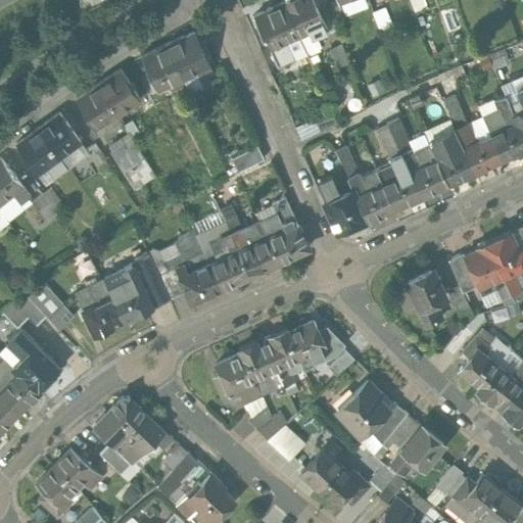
[(312,0),(285,0),(287,3),(283,5),(298,38),(308,33),(312,39),(327,32),(312,0)]
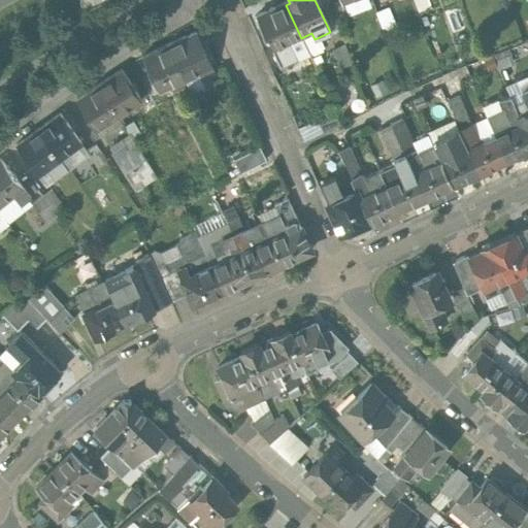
[(286,5),(257,18),(281,68),(297,61),(289,43),(301,38),(286,5)]
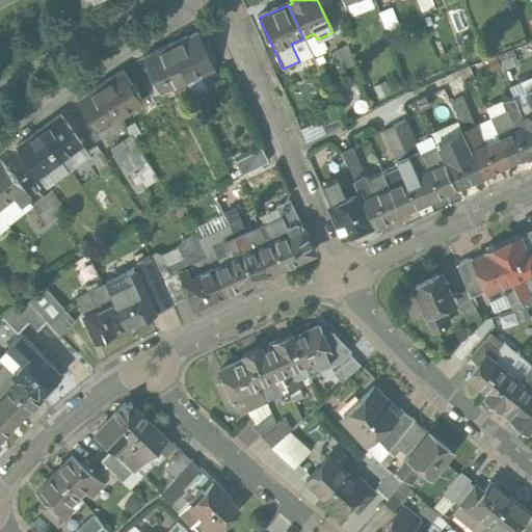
[(197,35),(170,48),(186,81),(200,76),(203,80),(215,75),(197,35)]
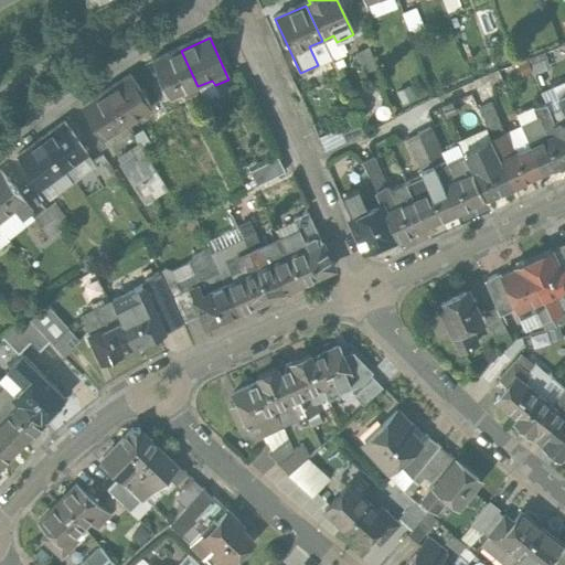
[(181,51),(153,64),(170,99),(198,86),(181,51)]
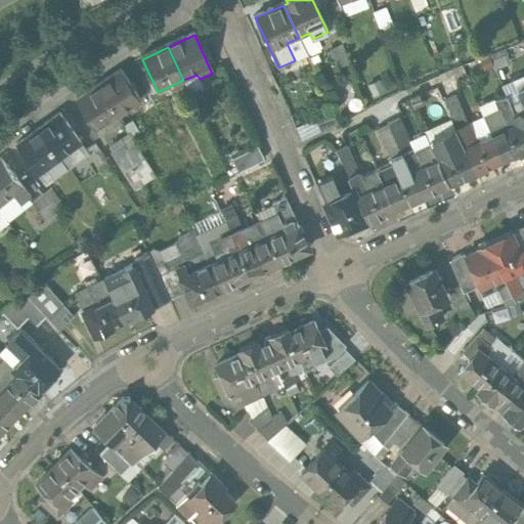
[(503,55),(492,59),(496,68),(507,63),(503,55)]
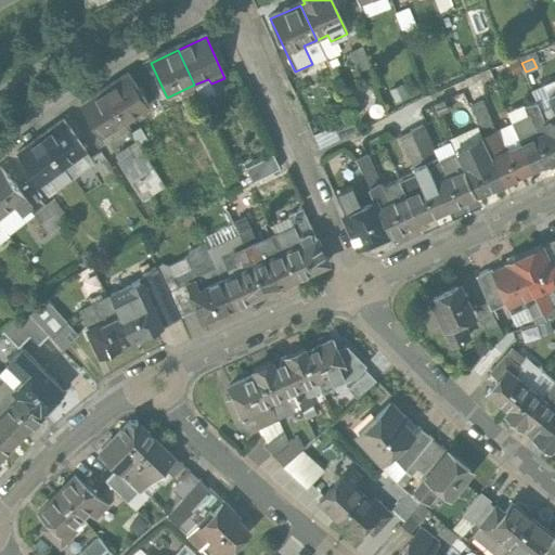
[(147,110),(127,77),(105,91),(126,124),(147,110)]
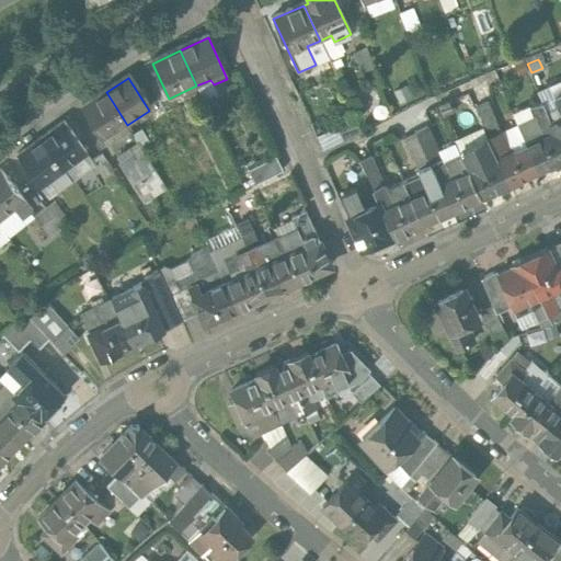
[(127,125),(106,92),(82,106),(103,139),(127,125)]
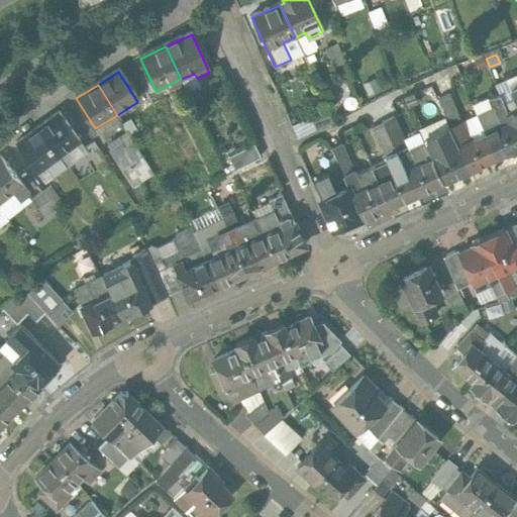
[(516,101),(511,89),(500,94),(503,102),(504,102),(513,121),(516,131),(516,101)]
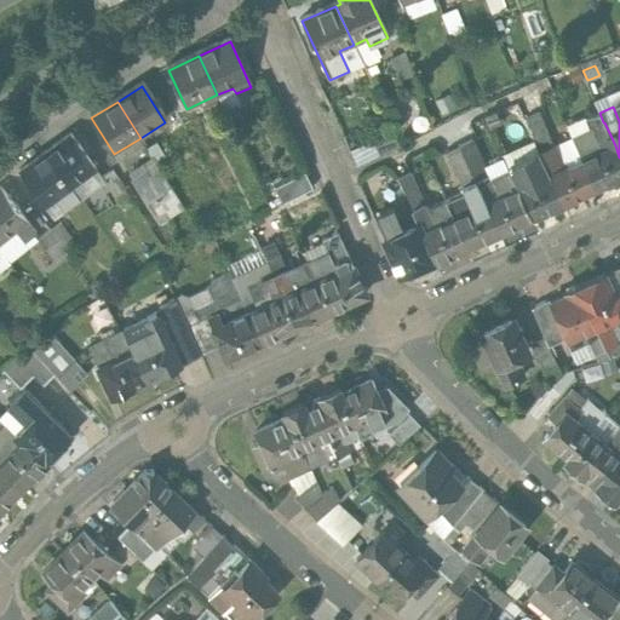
[(603,122),(590,127),(591,128),(598,147),(601,145),(603,151),(615,145),(604,122),(603,122)]
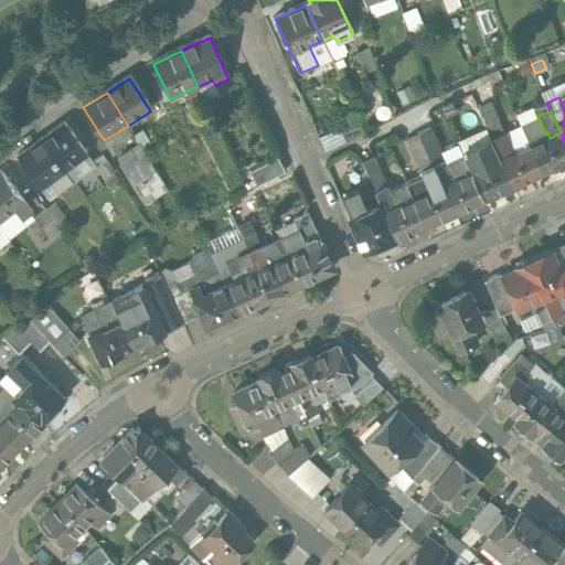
[(545,134),(539,117),(521,125),(531,147),(531,146),(542,171),(555,164),(556,167),(564,161),(564,144),(561,132),(550,138),(547,132),(545,134)]
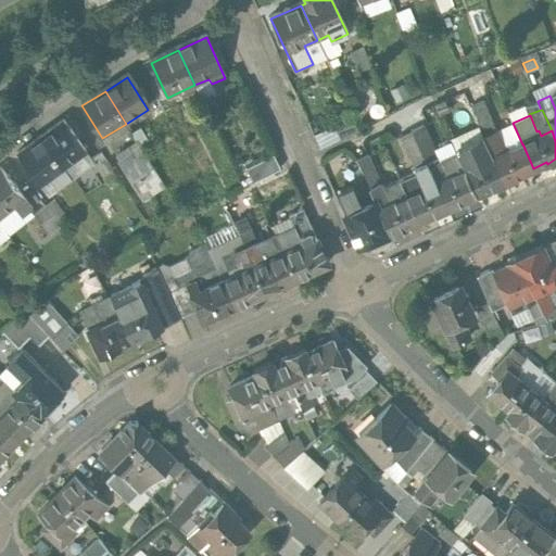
[(503,147),(490,119),(479,124),(484,136),(484,137),(493,158),(494,156),(503,153),(501,148),(503,147)]
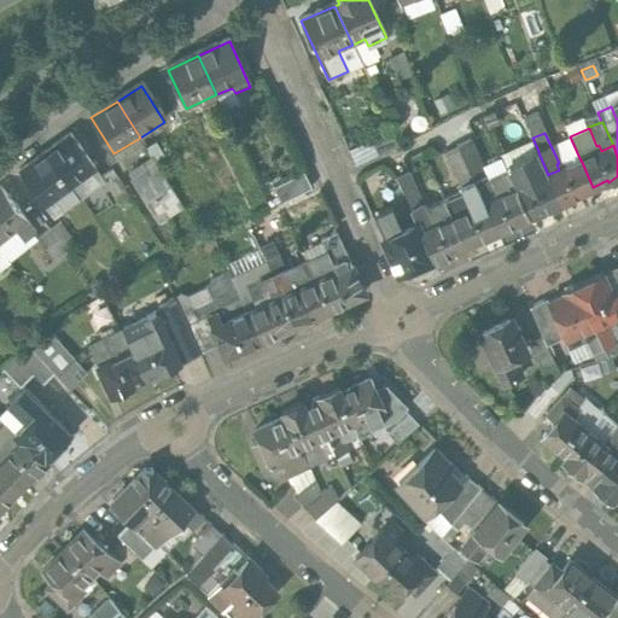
[(95,169),(70,134),(45,151),(70,186),(95,169)]
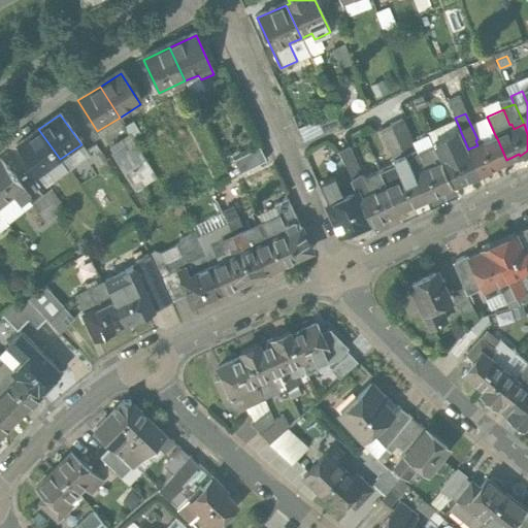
[(60,159),(38,129),(17,144),(38,174),(60,159)]
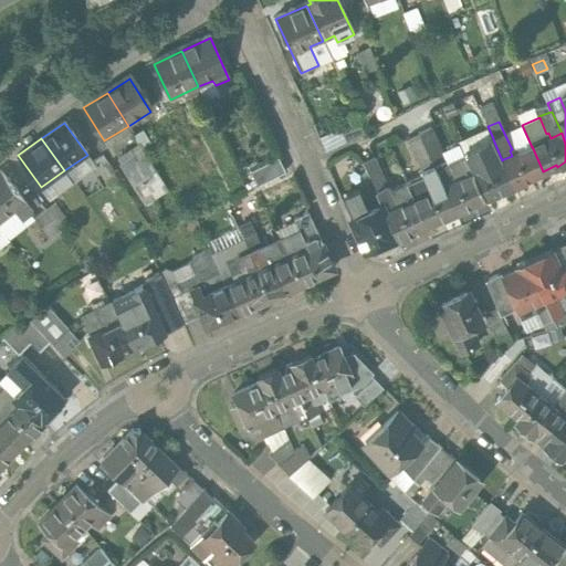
[(493,139),(464,153),(473,173),(484,198),(514,185),(503,159),(502,160),(493,139)]
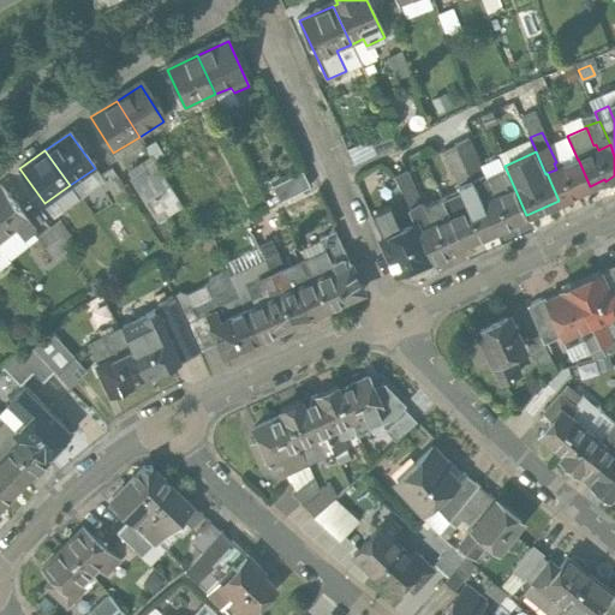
[(556,169),(547,173),(559,201),(590,186),(578,159),(578,160),(556,169)]
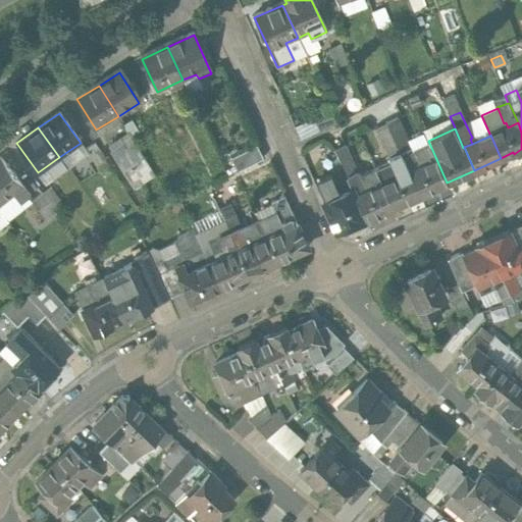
[(418,163),(407,139),(397,144),(401,153),(410,172),(418,167),(416,163),(418,163)]
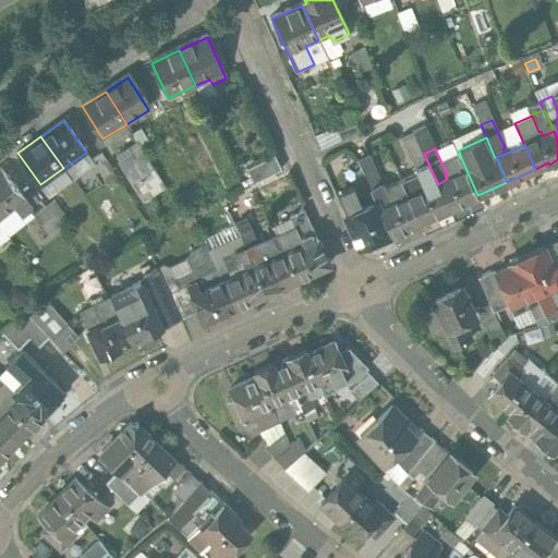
[(144,156),(136,161),(133,156),(132,157),(128,150),(118,157),(121,164),(119,165),(142,202),(166,186),(143,150),(141,152),(144,156)]
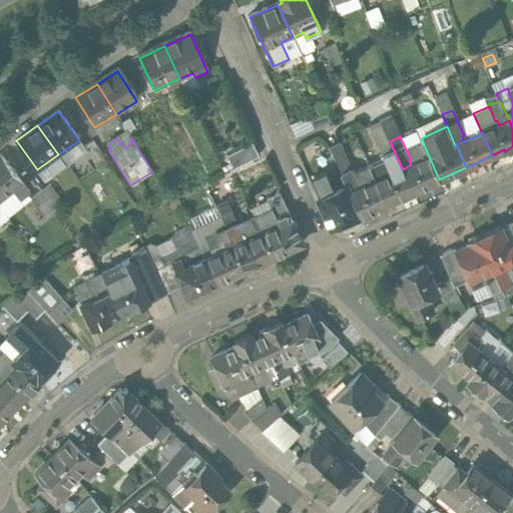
[(104,159),(93,142),(83,148),(95,165),(104,159)]
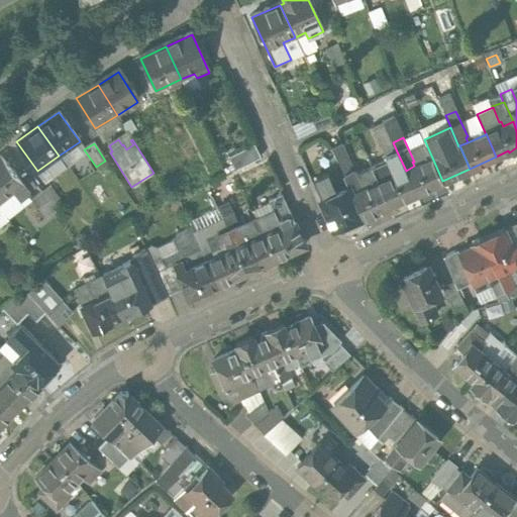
[(353,171),(342,143),(332,148),(344,176),(343,176),(348,186),(352,195),(360,191),(358,186),(360,185),(354,171),(353,171)]
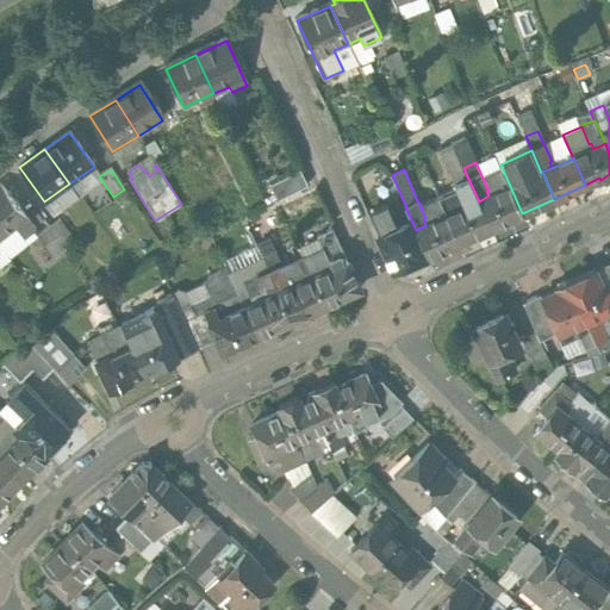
[(300,170),(272,185),(280,200),(309,186),(300,170)]
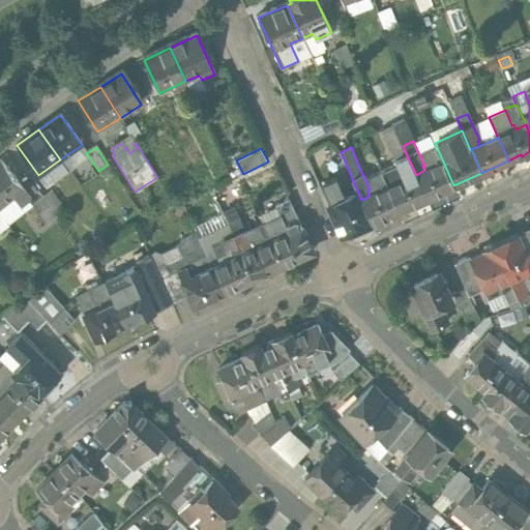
[(407,155),(396,160),(398,164),(403,175),(405,174),(407,178),(416,175),(407,155)]
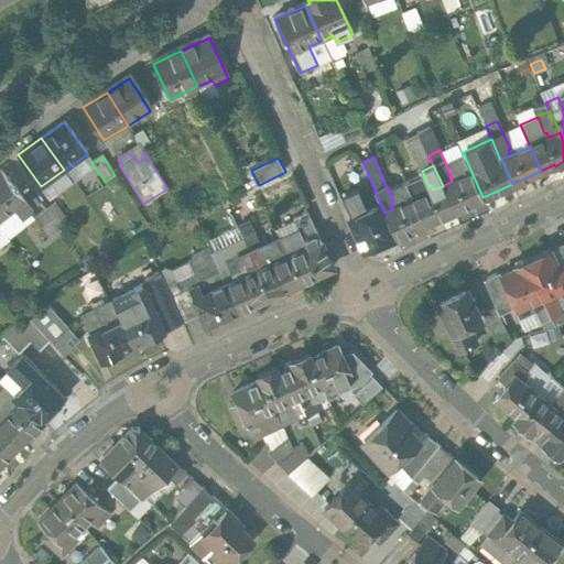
[(32,212),(0,170),(0,219),(13,209),(21,220),(32,212)]
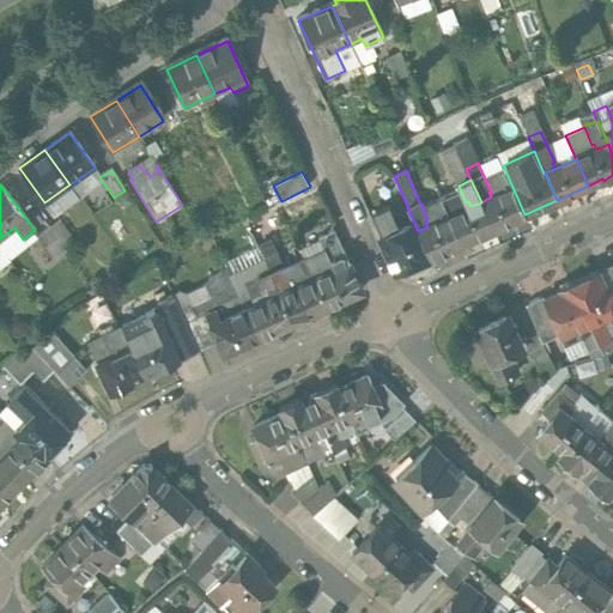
[(491,196),(481,202),(492,229),(525,214),(513,187),(491,196)]
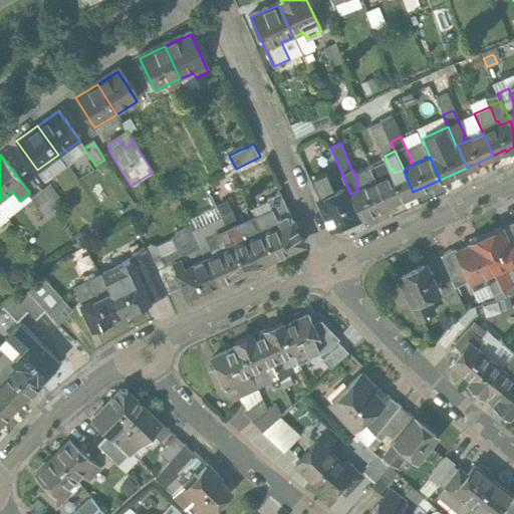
[(391,170),(386,159),(369,166),(376,182),(387,204),(413,192),(404,170),(395,173),(393,169),(391,170)]
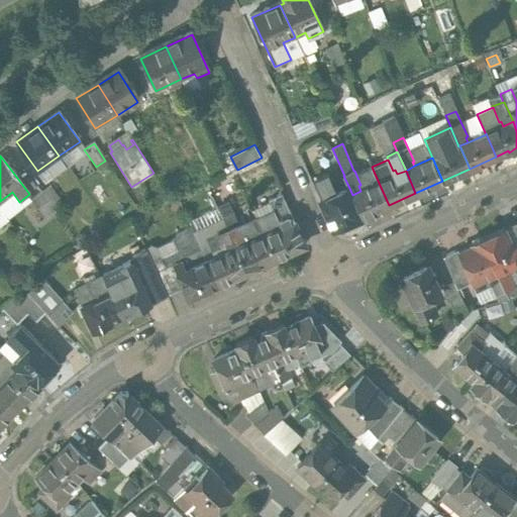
[(335,192),(327,173),(316,178),(324,197),(320,199),(333,228),(347,222),(348,225),(363,218),(352,195),(348,186),(335,192)]
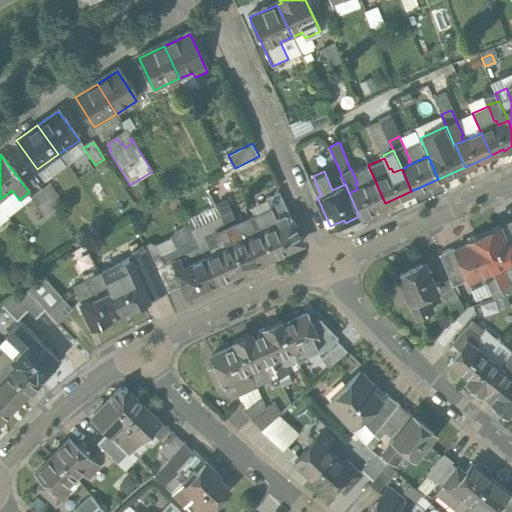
[(357,189),(349,193),(359,216),(374,210),(373,208),(385,203),(375,181),(357,189)]
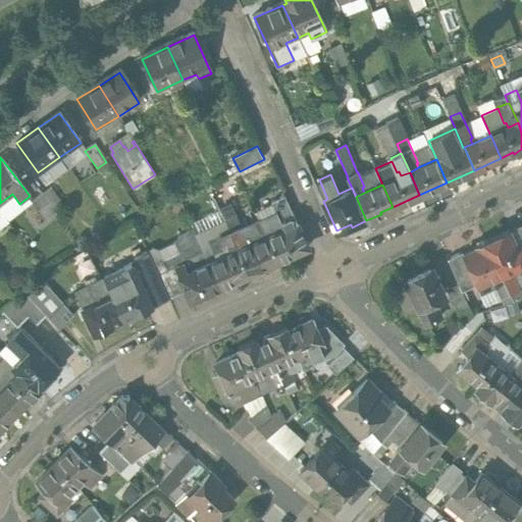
[(284,196),(271,202),(276,213),(260,220),(278,261),(307,248),(284,196)]
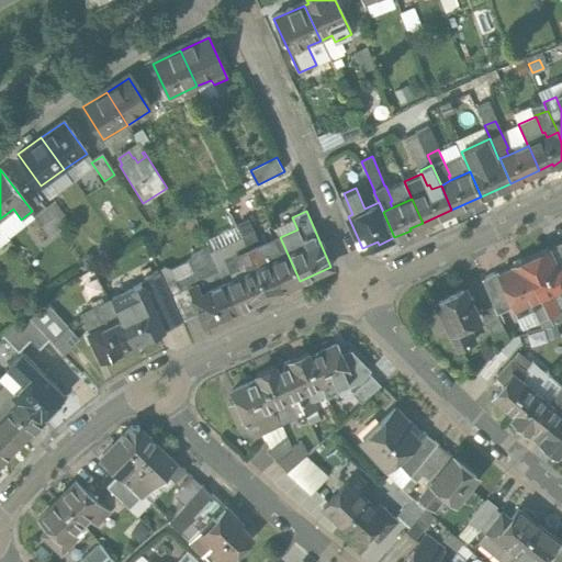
[(148,226),(138,233),(145,243),(156,236),(148,226)]
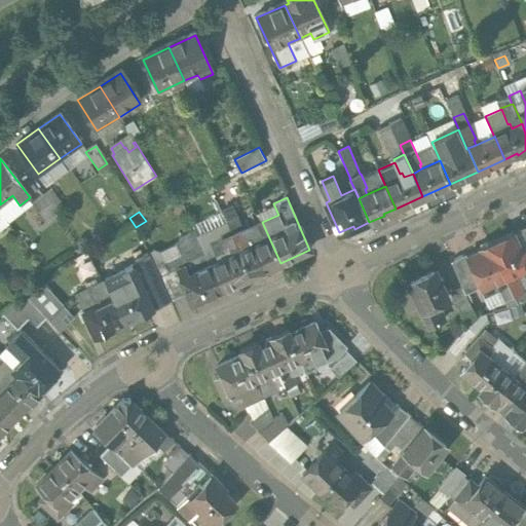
[(262,222),(245,230),(243,229),(233,234),(240,252),(251,276),(280,263),(262,222)]
